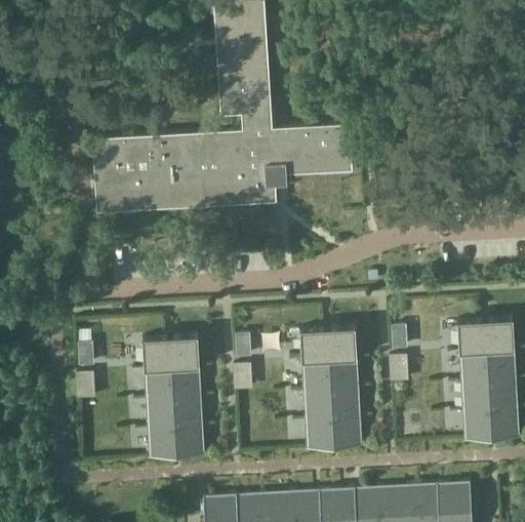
[(277,201),(275,173),(353,169),(350,122),(273,127),(265,0),(213,0),(220,114),(242,113),(242,128),(92,137),(96,211),(277,201)]
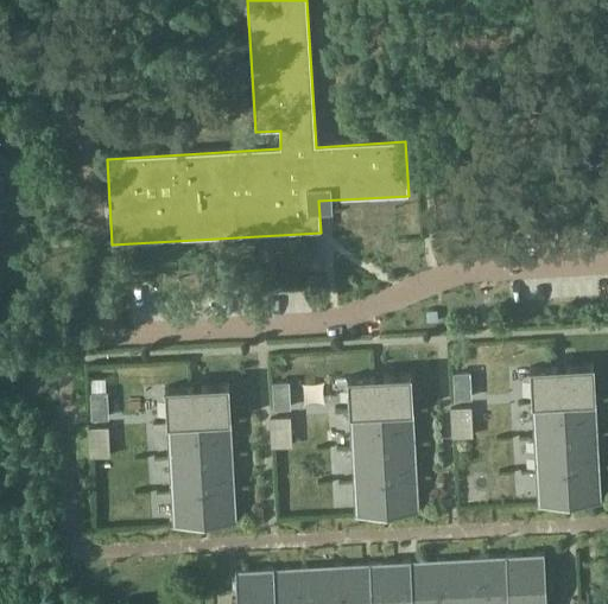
[(594,367),(530,370),(532,407),(533,436),(538,509),(601,506),(594,367)]
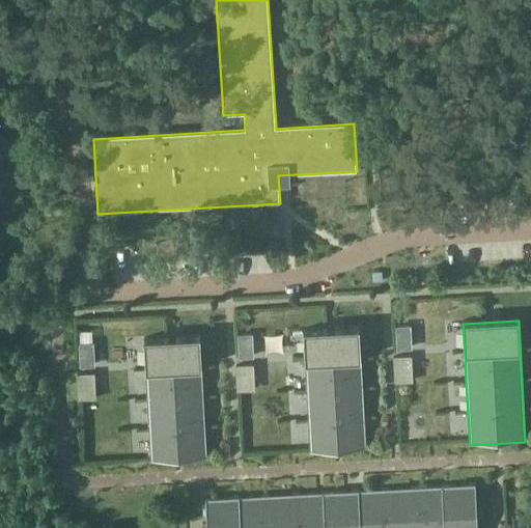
[(359,329),(304,332),(305,364),(307,389),(310,453),(366,450),(359,329)]
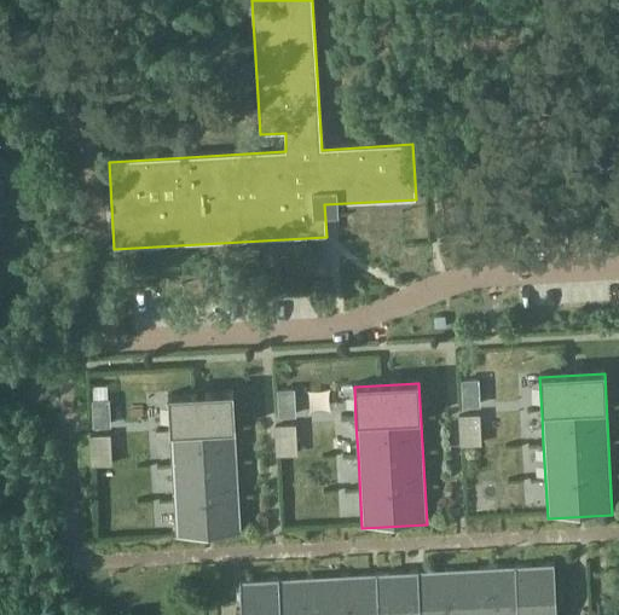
[(478,383),(463,384),(464,410),(479,408),(478,383)]
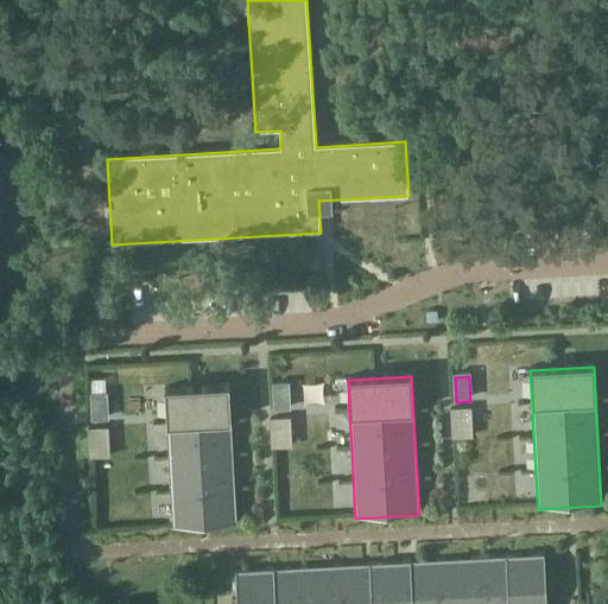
[(289,386),(274,387),(276,412),(290,411),(289,386)]
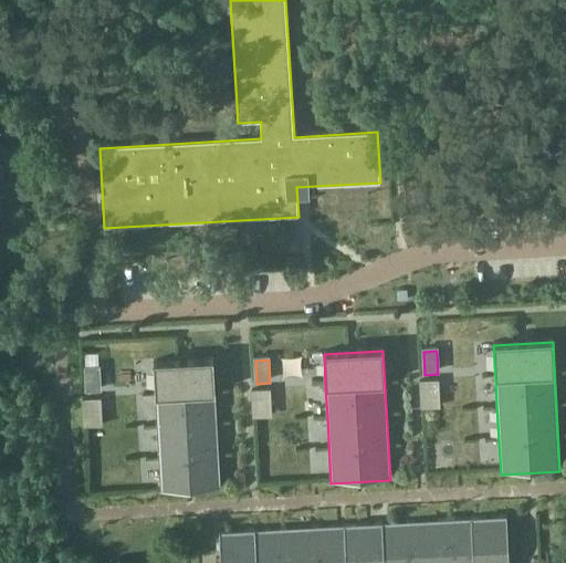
[(213,361),(154,364),(156,398),(157,425),(161,493),(220,490),(213,361)]
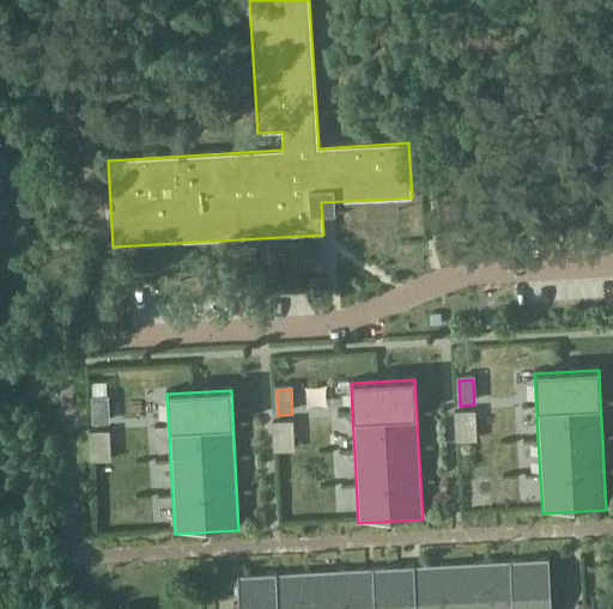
[(108,400),(92,400),(93,425),(109,424),(108,400)]
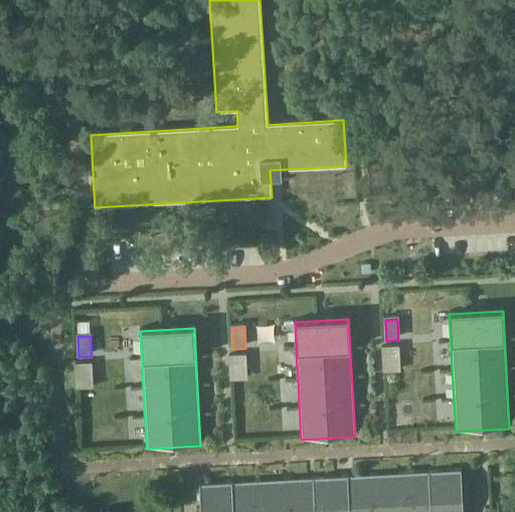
[(382,349),(383,373),(400,372),(399,348),(382,349)]
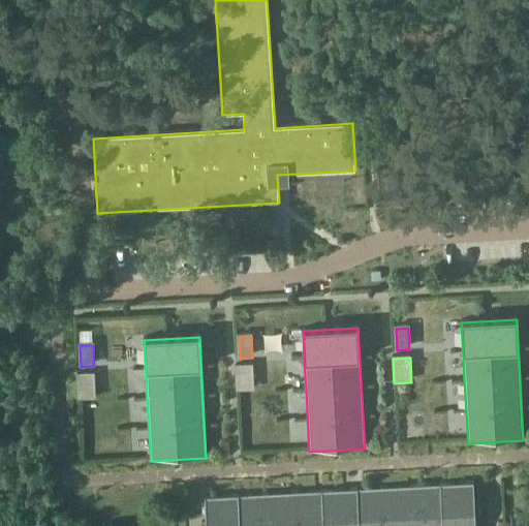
[(253,366),(234,367),(236,394),(254,393),(253,366)]
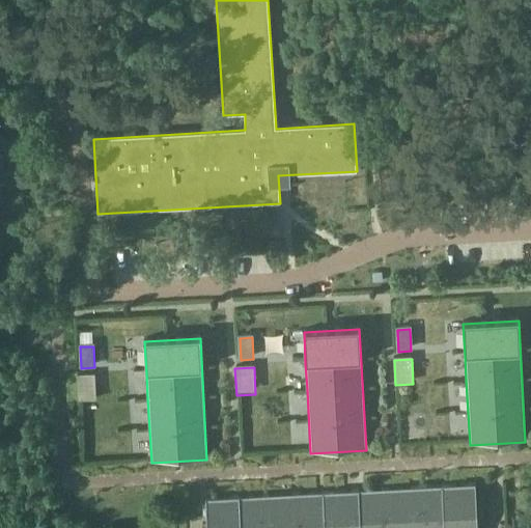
[(94,376),(76,377),(78,404),(96,403),(94,376)]
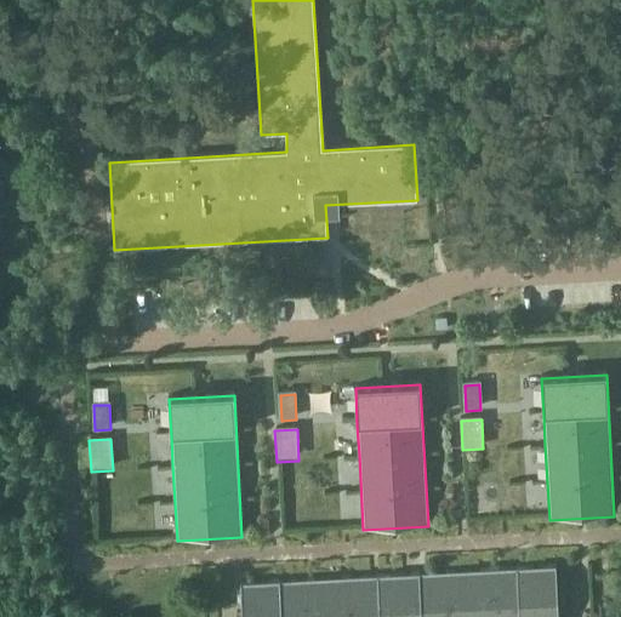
[(558,616),(556,567),(240,586),(241,616),(489,616),(489,611),(520,609),(520,616),(558,616)]
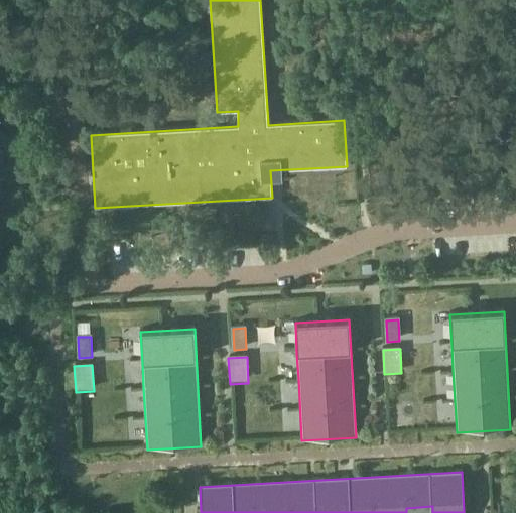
All buildings are outlined.
